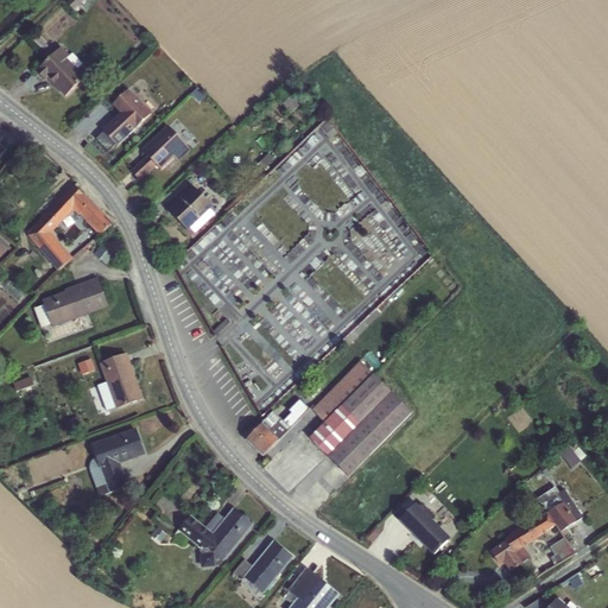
[(77,11),(89,0),(70,0),(69,1),(77,11)]
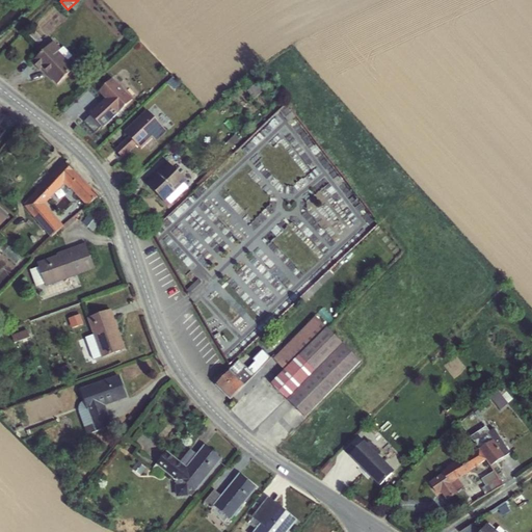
[(48,47),(45,43),(36,50),(41,54),(31,62),(40,72),(42,70),(57,85),(75,69),(59,52),(61,50),(53,42),(48,47)]
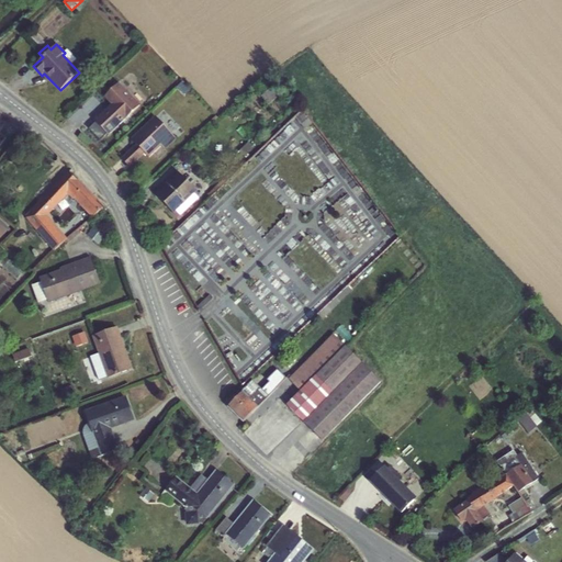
[(88,131),(101,143),(139,105),(119,83),(104,97),(111,104),(94,121),(88,131)]
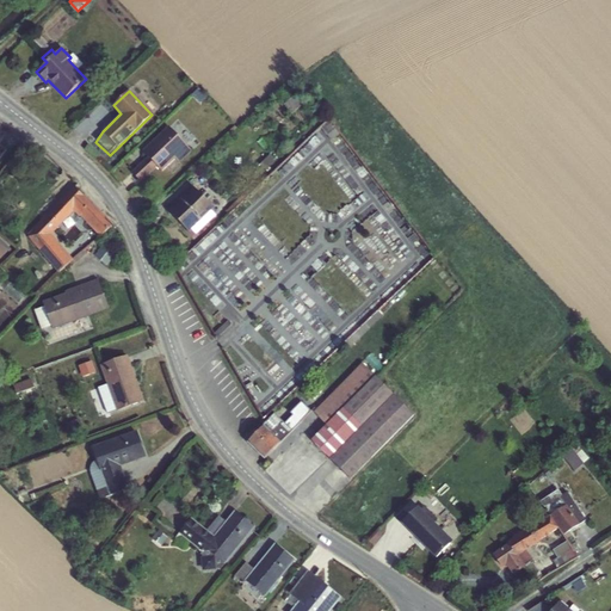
[(148,158),(133,173),(140,181),(156,167),(161,172),(176,159),(179,164),(192,152),(168,128),(143,152),(148,158)]
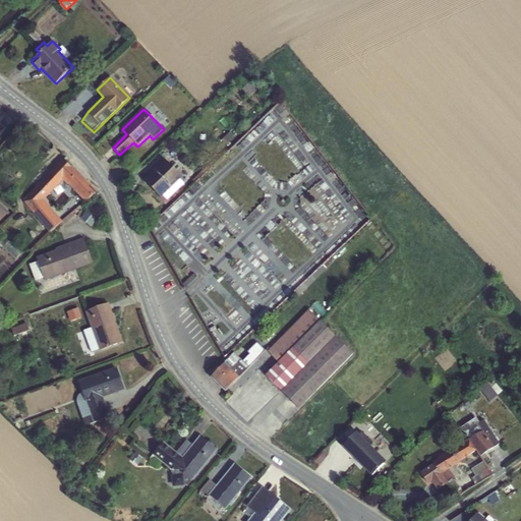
[(22,201),(50,233),(63,222),(44,200),(63,181),(87,203),(98,192),(77,172),(64,161),(68,157),(64,154),(55,164),(57,165),(22,201)]
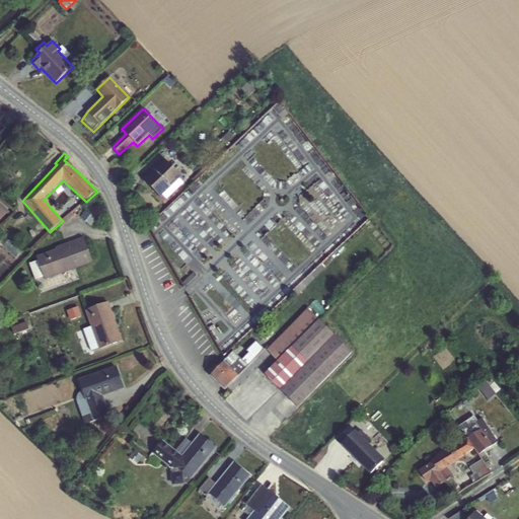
[(142,178),(162,200),(183,179),(163,158),(142,178)]
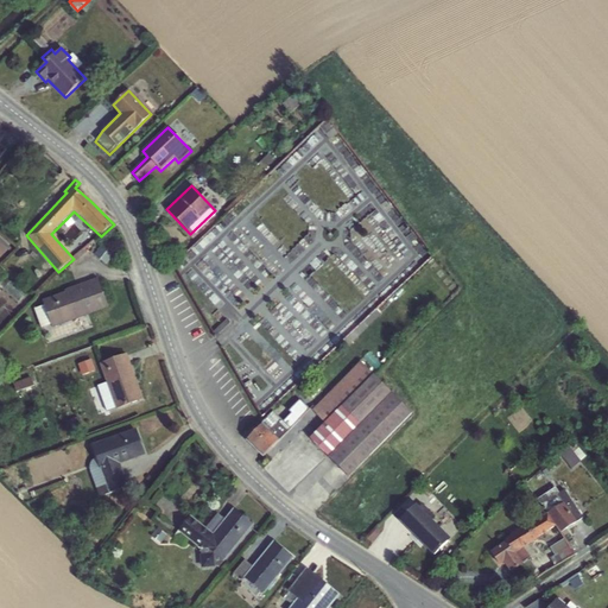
[(1,235),(0,236),(0,254),(2,258),(13,246),(1,235)]
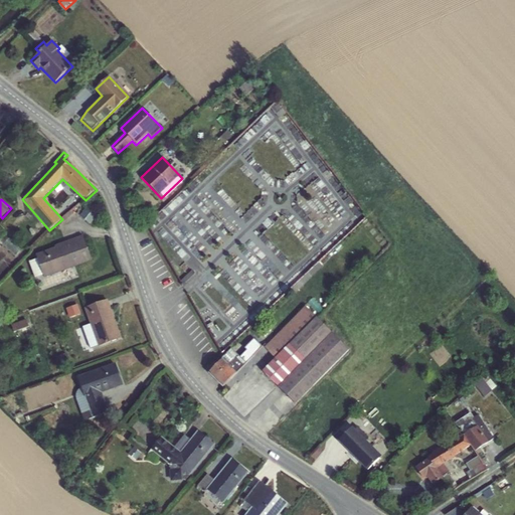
[(44,279),(93,262),(82,235),(54,246),(55,247),(35,255),(37,259),(28,263),(34,280),(43,277),(44,279)]
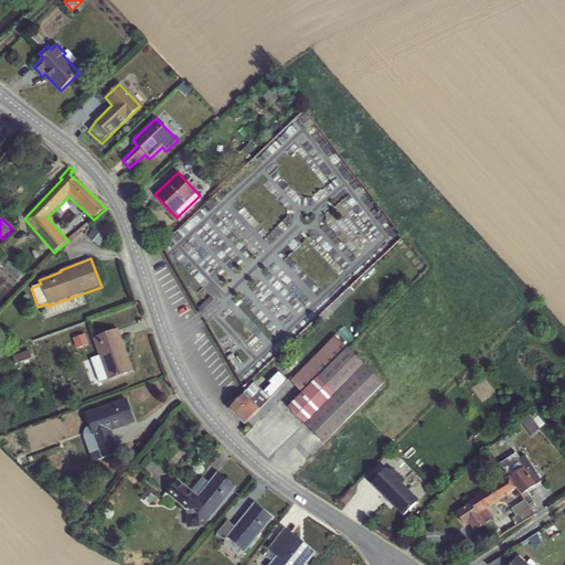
[(108,381),(134,372),(118,329),(93,338),(93,339),(108,381)]
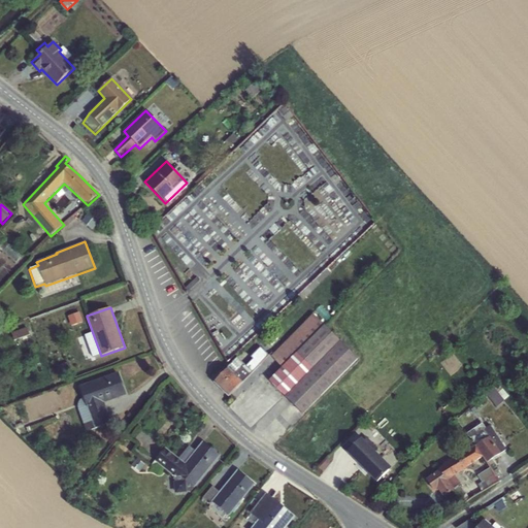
[(73,325),(85,320),(81,310),(69,315),(73,325)]
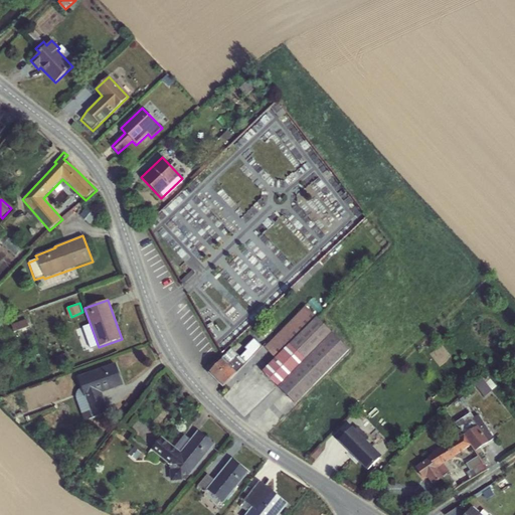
[(275,358),(263,371),(296,404),(349,350),(336,337),(342,331),(334,323),(328,329),(305,306),(265,347),(275,358)]
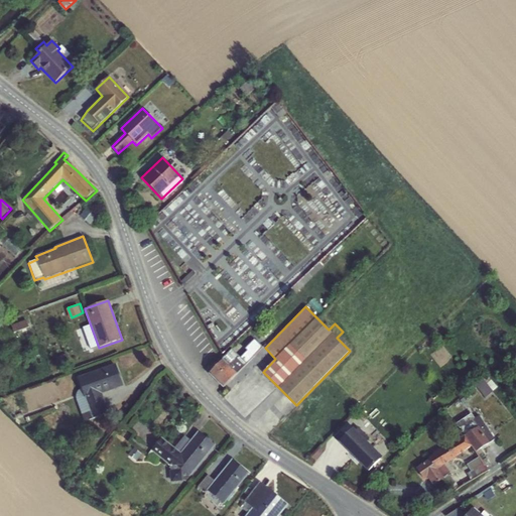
[(28,318),(13,324),(15,331),(30,327),(28,318)]
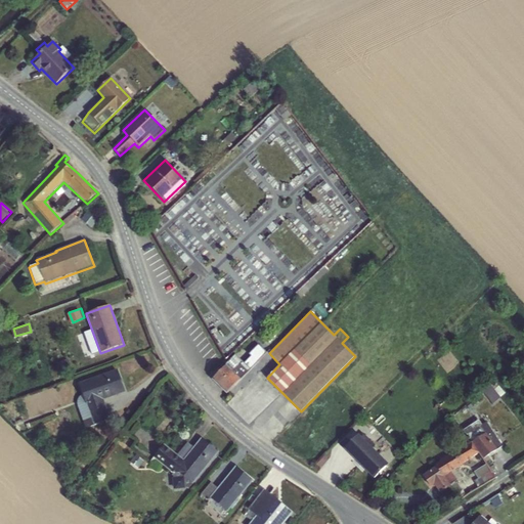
[(235,354),(213,380),(227,393),(267,352),(259,345),(249,354),(251,356),(244,363),(235,354)]
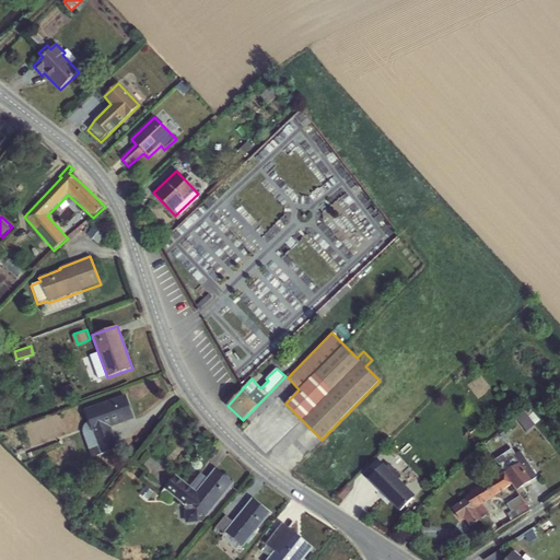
[(83,410),(102,455),(119,448),(112,428),(135,419),(126,395),(125,395),(83,410)]
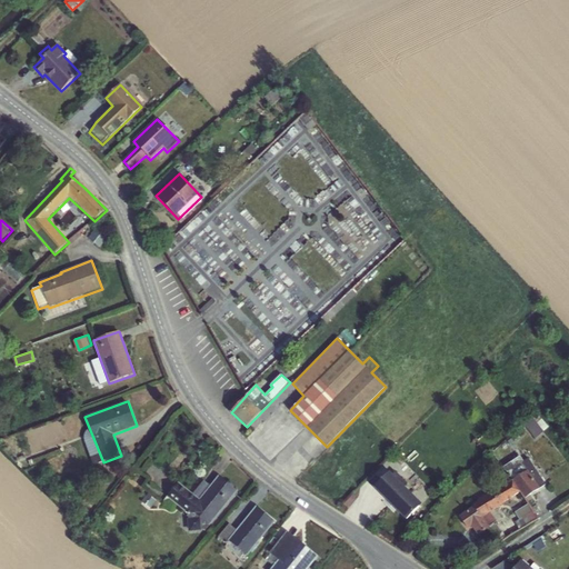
[(537,437),(551,426),(540,412),(527,423),(537,437)]
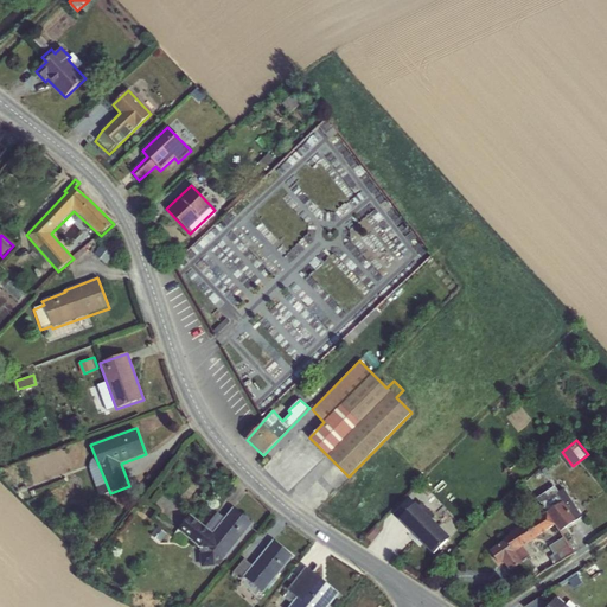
[(545,512),(563,536),(568,532),(566,529),(582,517),(563,490),(558,492),(554,486),(537,498),(545,512)]
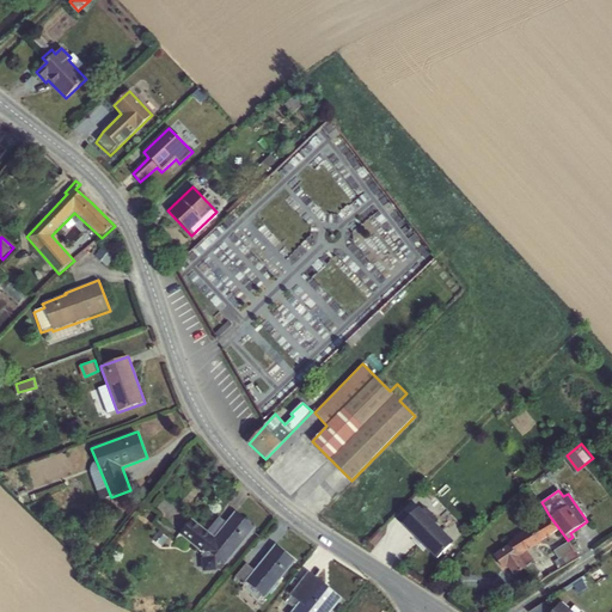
[(454,542),(418,508),(403,525),(436,560),(454,542)]
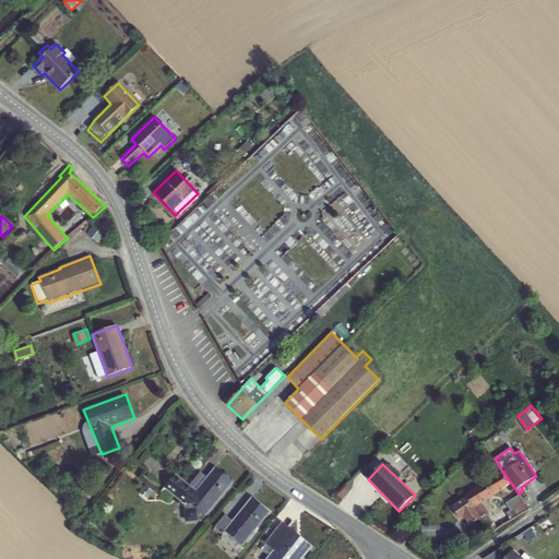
[(159,494),(168,500),(173,496),(183,504),(186,523),(198,522),(199,520),(201,522),(234,483),(214,467),(206,477),(200,473),(190,485),(175,475),(159,494)]
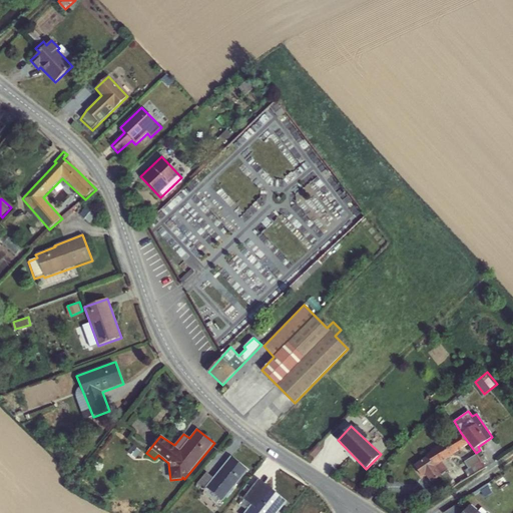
[(476,453),(461,433),(448,441),(446,440),(431,450),(431,452),(425,456),(426,457),(414,466),(422,477),(425,475),(431,484),(439,479),(449,491),(457,486),(448,474),(453,470),(447,460),(464,448),(470,458),(464,462),(467,468),(464,471),(469,479),(486,468),(476,453)]
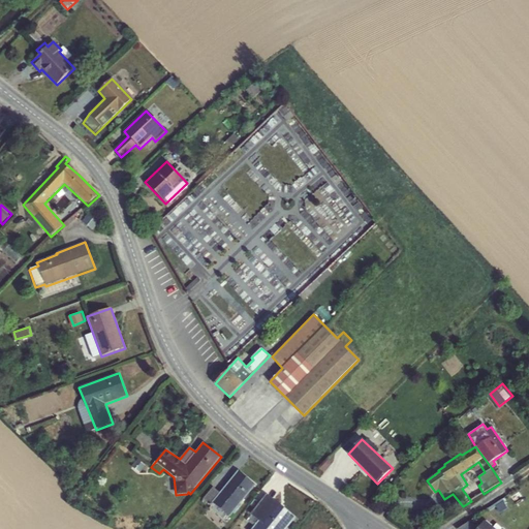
[(213,488),(203,500),(210,506),(212,503),(230,517),(255,486),(238,471),(219,493),(213,488)]
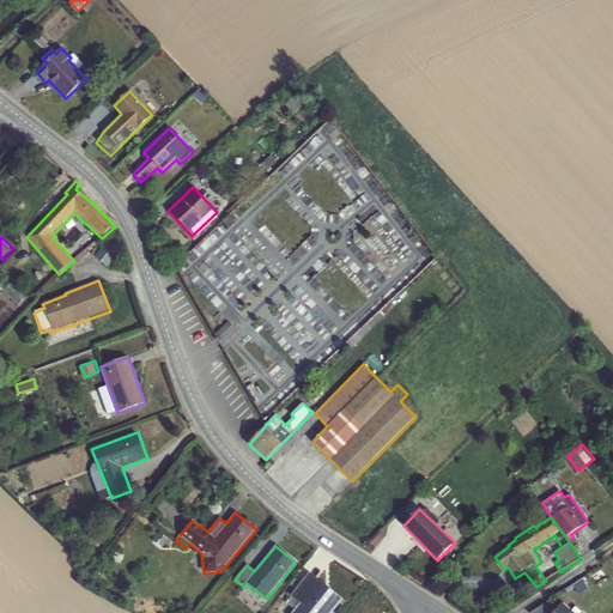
[(332,612),(343,600),(309,574),(290,596),(299,605),(291,612),(332,612)]
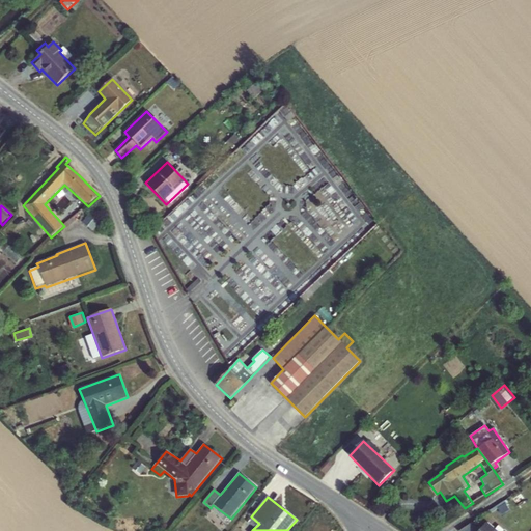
[(497,530),(486,522),(477,530),(497,530)]
